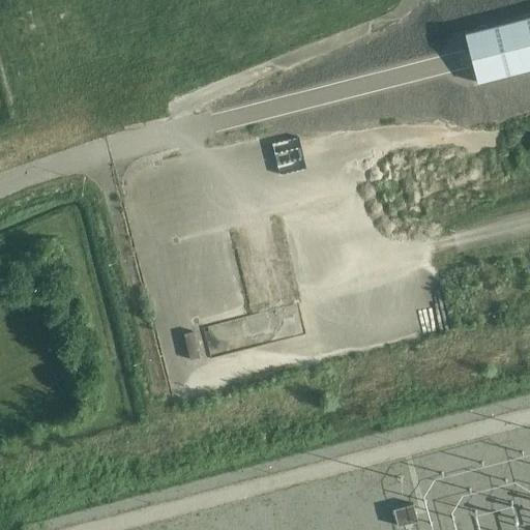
[(529,67),(529,17),(464,33),(476,82),(529,67)]
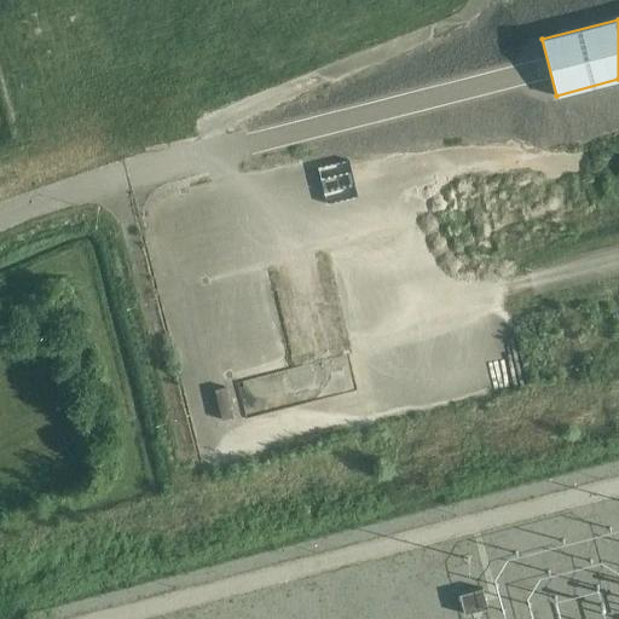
[(481,588),(458,594),(463,613),(487,607),(481,588)]
